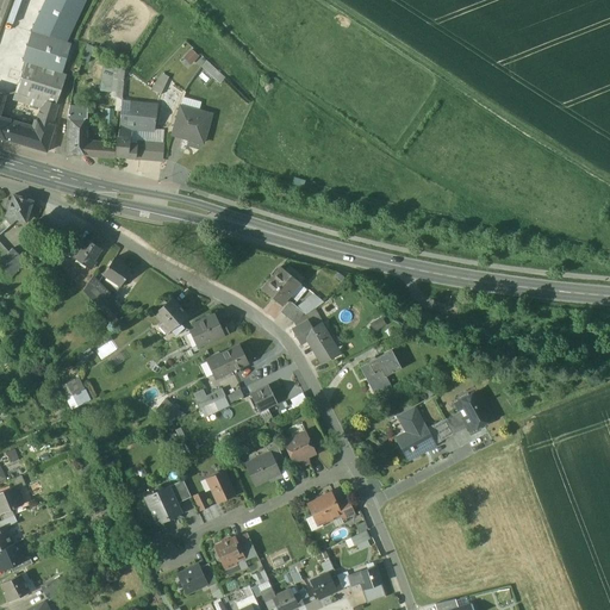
[(44,0),(31,31),(64,42),(83,0),(44,0)]
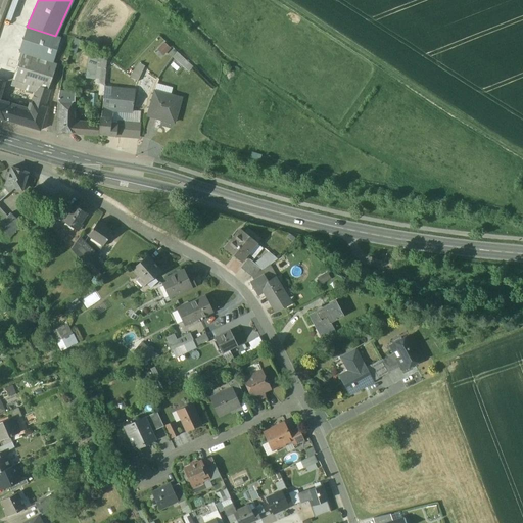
[(55,36),(27,27),(18,52),(21,53),(53,63),(61,37),(55,36)]
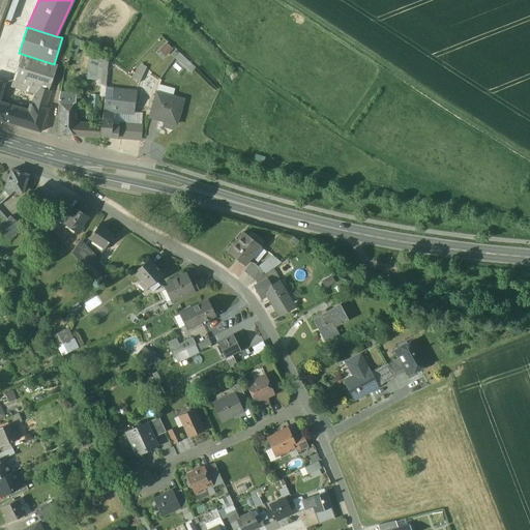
[(158,49),(164,56),(173,50),(168,42),(158,49)]
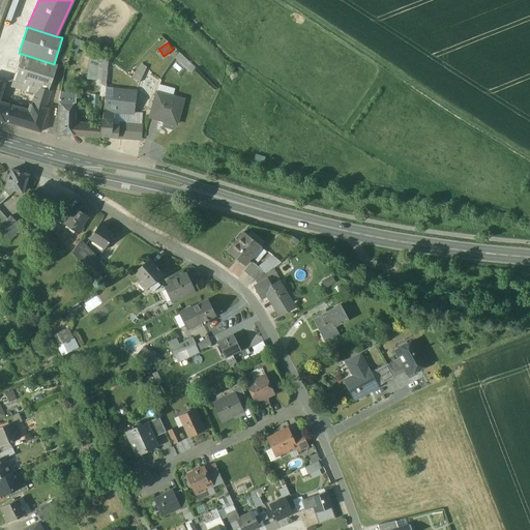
[(172,55),(190,71),(195,66),(176,50),(172,55)]
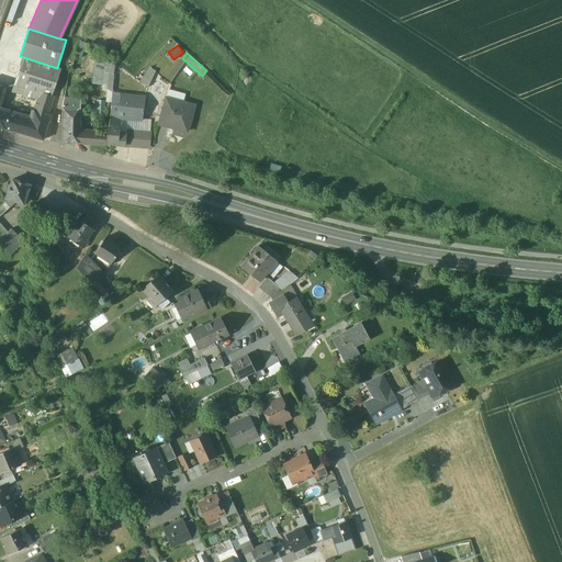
[(57,68),(23,57),(13,83),(31,89),(51,96),(62,69),(57,68)]
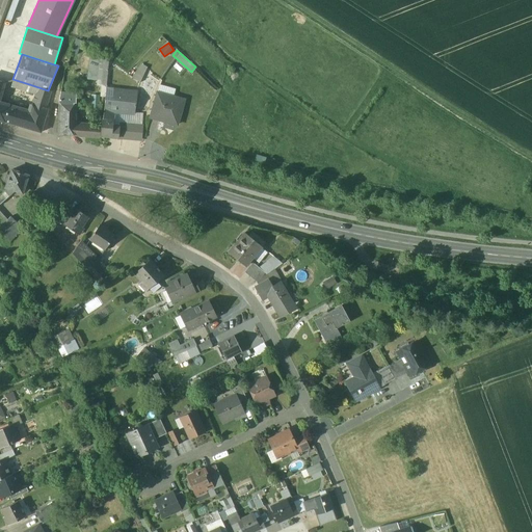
[(141,64),(132,78),(139,83),(147,68),(141,64)]
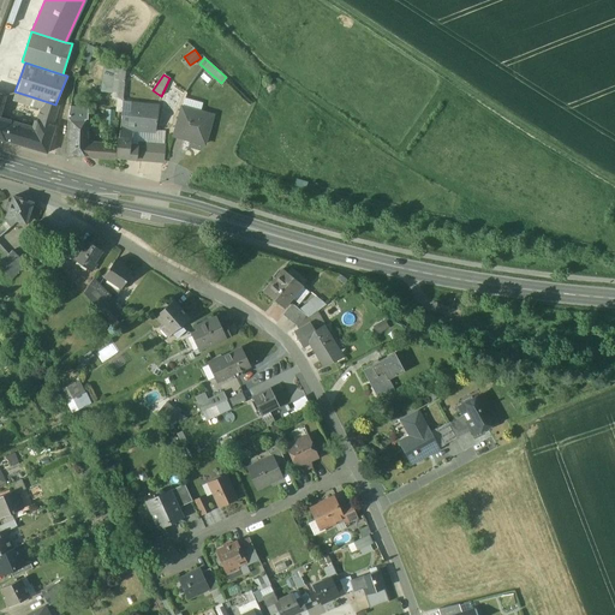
[(0,107),(4,95),(0,94),(0,138),(6,141),(11,124),(0,120),(0,107)]
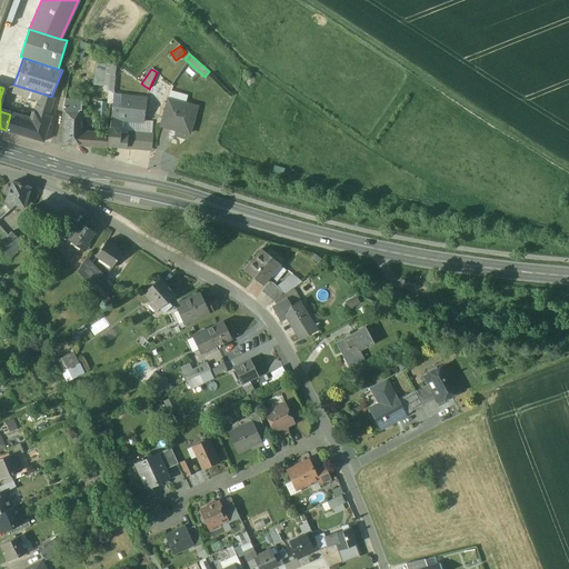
[(51,97),(31,90),(28,98),(38,101),(35,112),(48,117),(55,98),(51,97)]
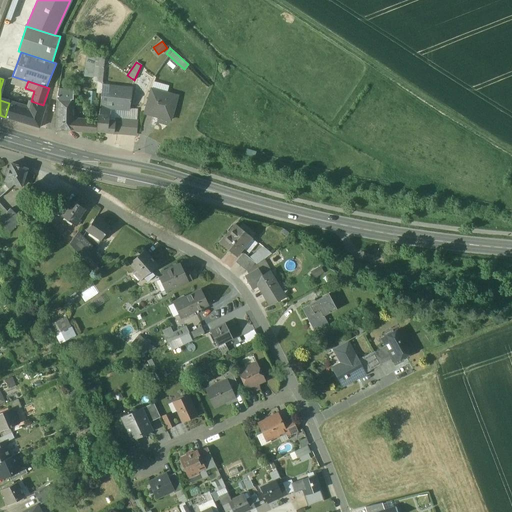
[(131,88),(102,85),(99,114),(98,114),(96,131),(113,133),(114,122),(108,121),(109,108),(121,110),(128,111),(129,109),(131,88)]
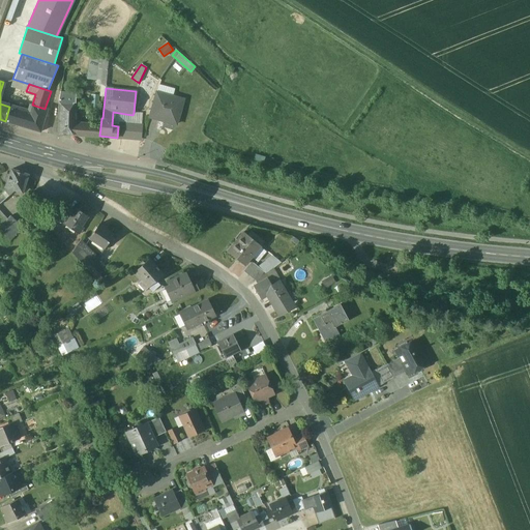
[(183,99),(156,92),(149,117),(176,124),(183,99)]
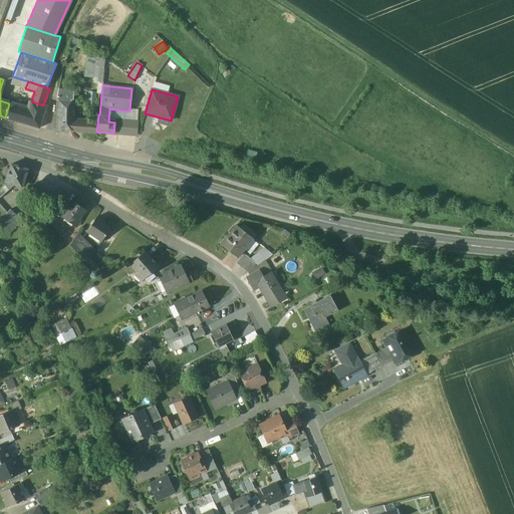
[(63,99),(57,99),(56,113),(70,114),(71,100),(65,99),(63,99)]
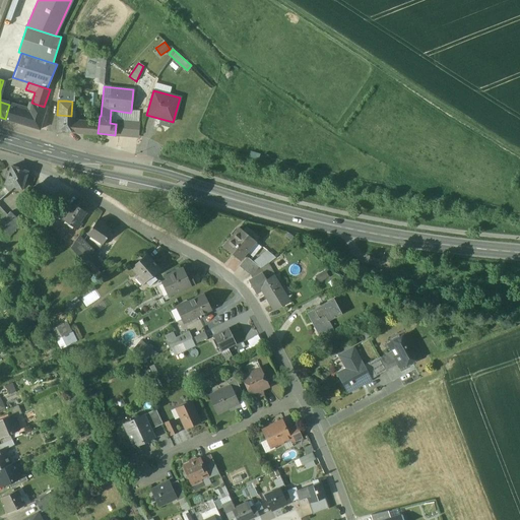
[(44,107),(31,103),(29,110),(9,105),(5,119),(40,130),(46,108),(44,107)]
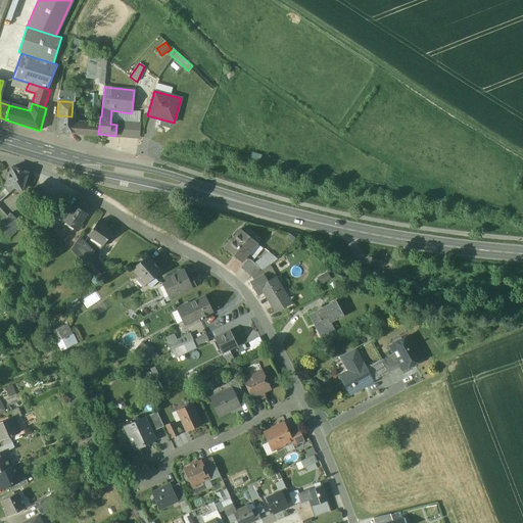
[(124,112),(111,110),(110,124),(116,125),(120,125),(120,123),(123,123),(124,112)]
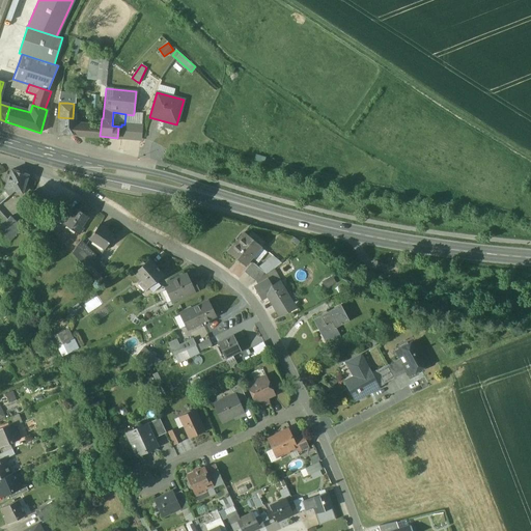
[(142,114),(134,113),(133,115),(126,114),(124,124),(141,127),(142,114)]
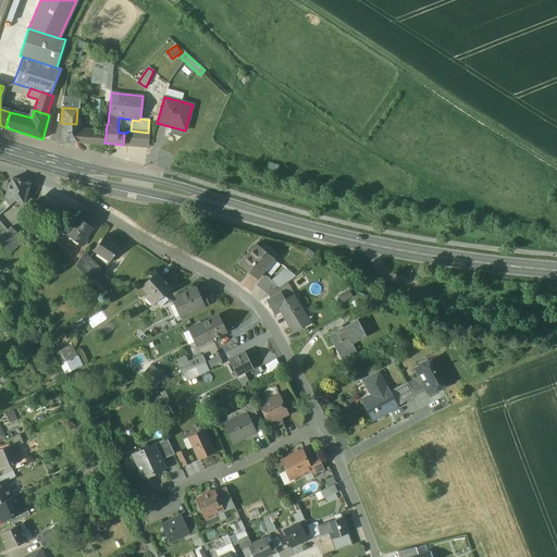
[(76,124),(61,123),(61,140),(76,141),(76,132),(76,124)]
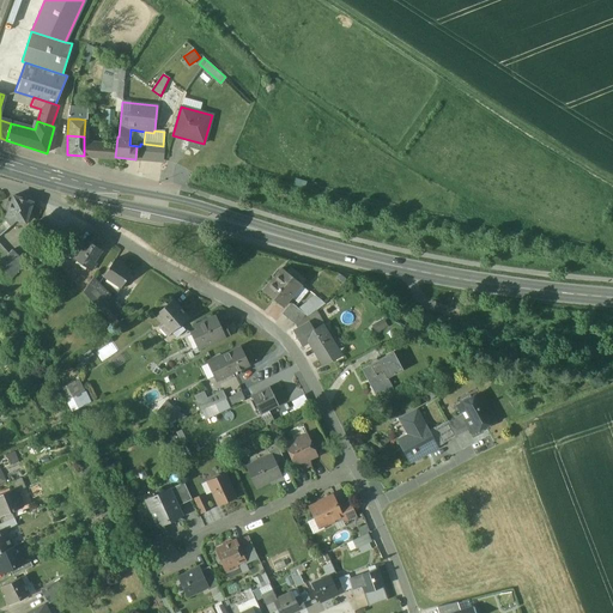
[(144,144),(140,144),(140,146),(139,161),(161,163),(163,146),(144,144)]
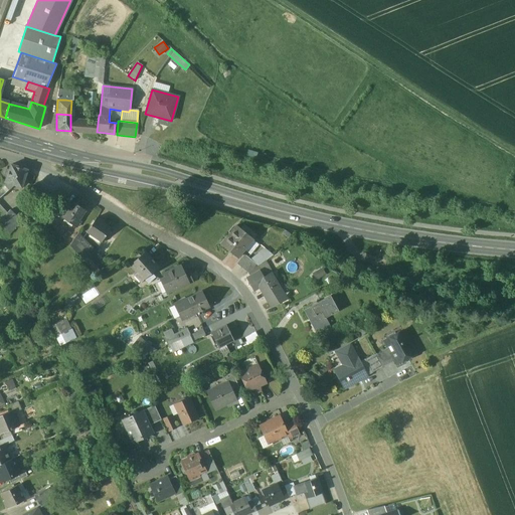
[(80,122),(70,122),(70,131),(80,132),(80,122)]
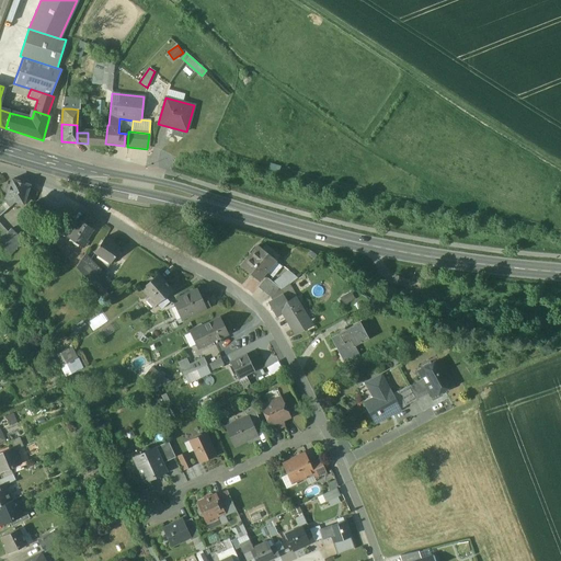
[(106,134),(88,133),(88,144),(105,145),(106,134)]
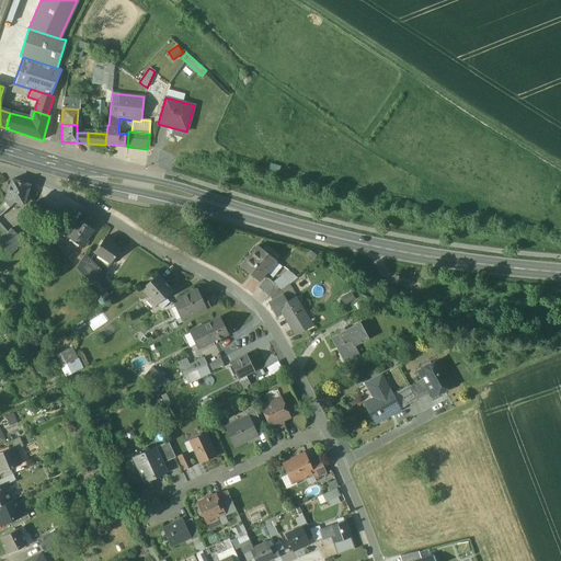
[(31,184),(13,179),(11,186),(9,192),(7,198),(8,198),(18,202),(24,204),(31,184)]
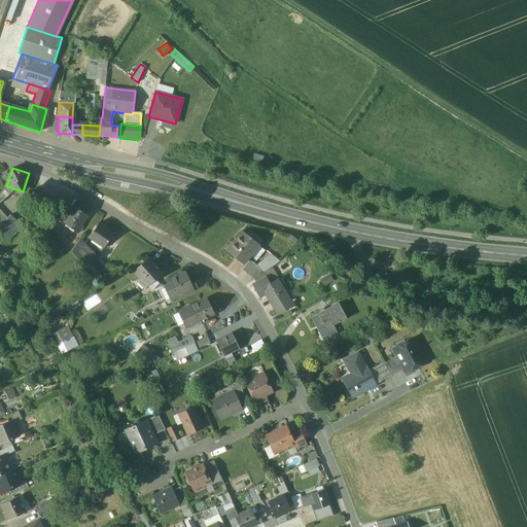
[(7,186),(0,192),(0,198),(3,202),(16,189),(7,186)]
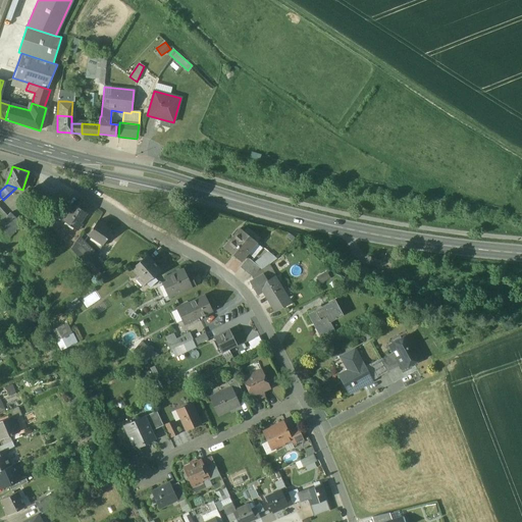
[(32,189),(29,198),(34,200),(38,191),(32,189)]
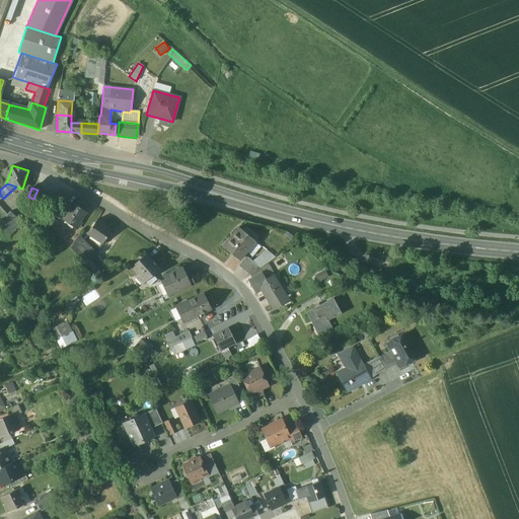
[(85,212),(73,204),(70,209),(63,220),(74,228),(85,212)]
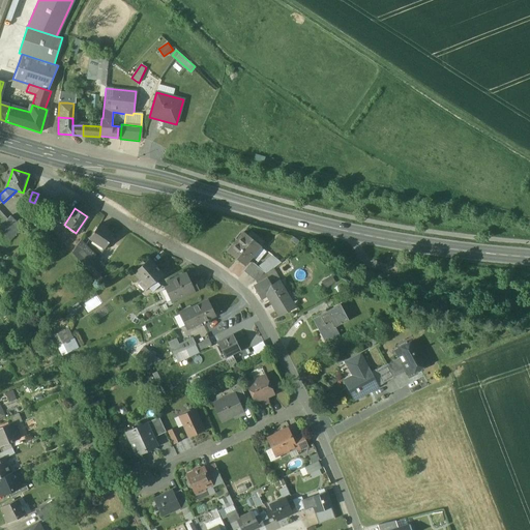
[(66,210),(59,221),(64,225),(71,213),(66,210)]
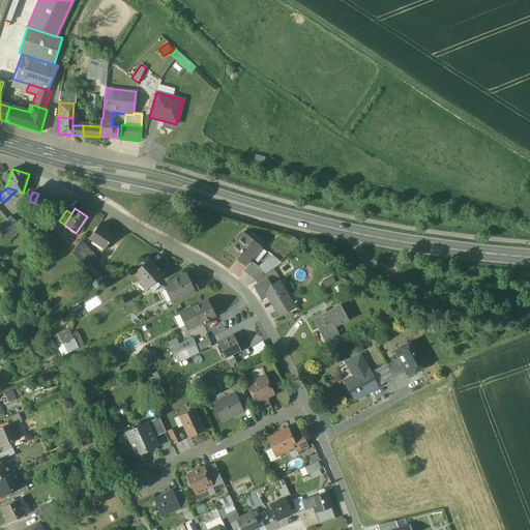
[(23,227),(11,216),(8,219),(5,224),(18,233),(23,227)]
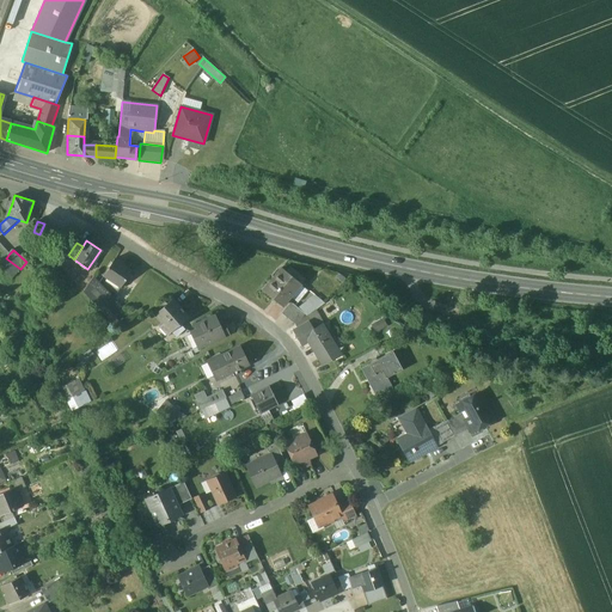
[(20,269),(6,258),(0,264),(0,265),(12,279),(20,269)]
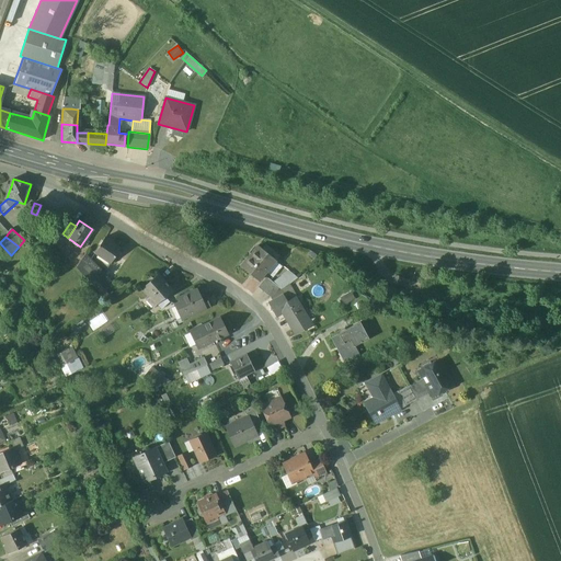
[(105,238),(94,253),(110,264),(121,250),(113,244),(114,243),(105,238)]
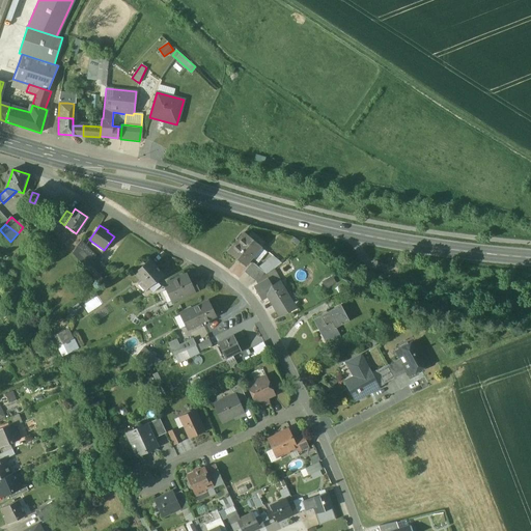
[(261,247),(244,233),(228,253),(245,267),(252,258),(260,247),(261,247)]
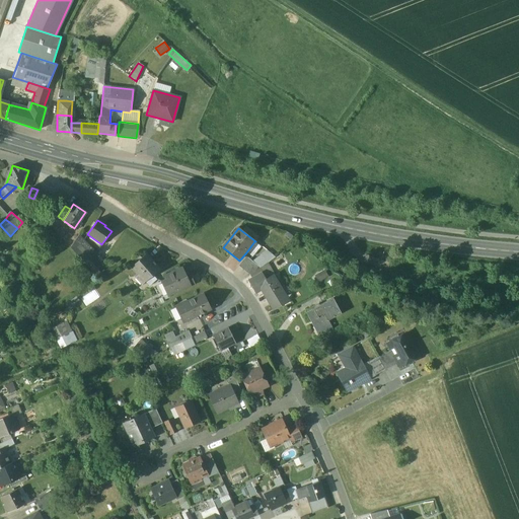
[(103,262),(79,235),(70,248),(91,272),(103,262)]
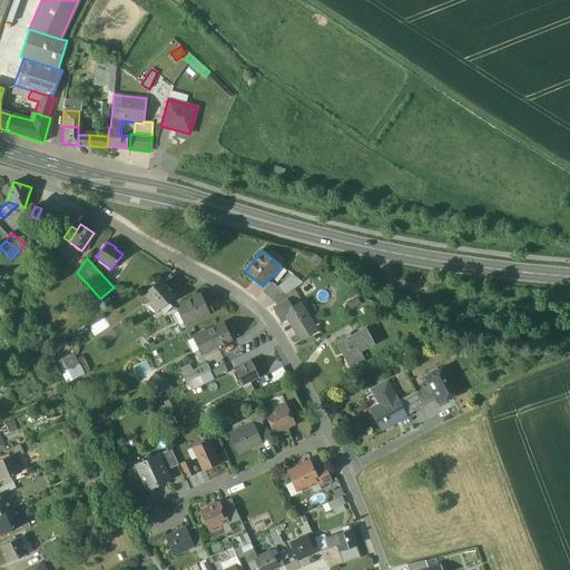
[(286,271),(279,265),(271,277),(277,282),(286,271)]
